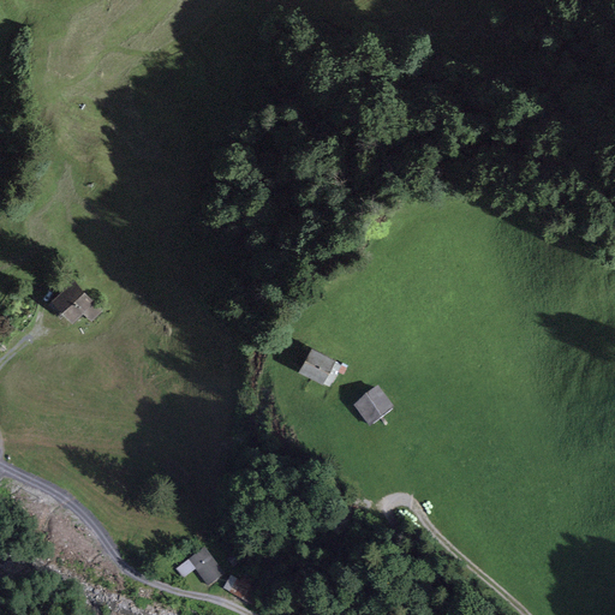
[(82,284),(60,299),(79,326),(102,310),(82,284)]
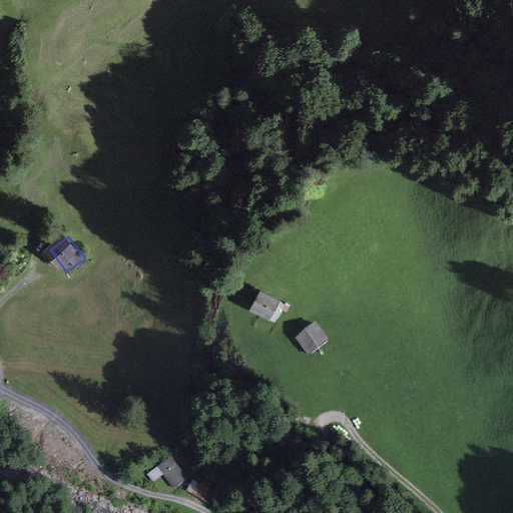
[(272,292),(257,311),(274,325),(289,306),(272,292)]
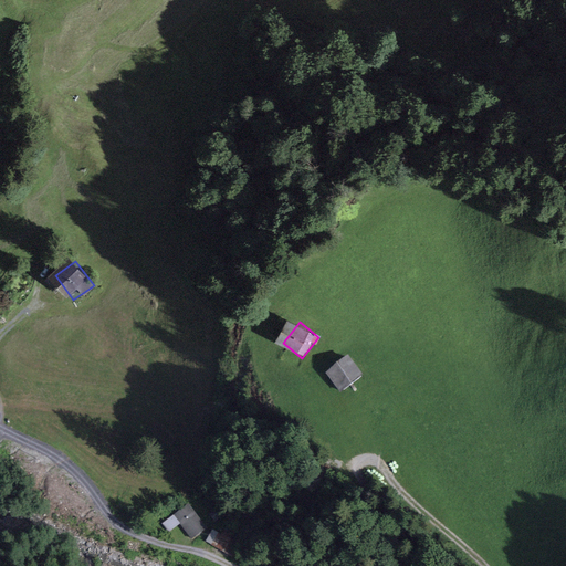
[(344,359),(320,377),(335,396),(358,378),(344,359)]
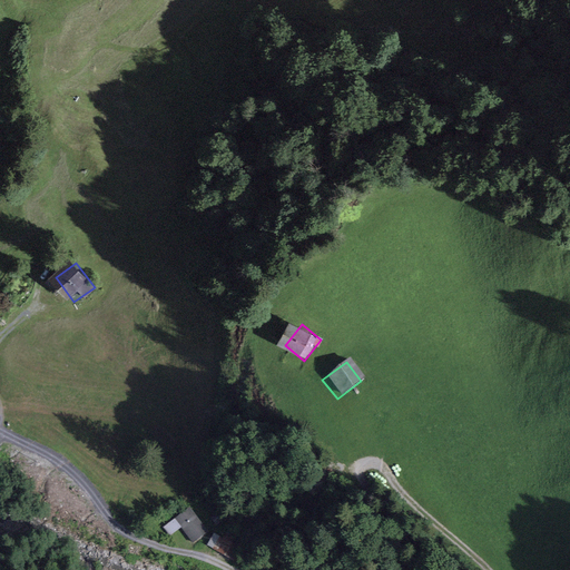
[(330,471),(343,474),(345,465),(332,462),(330,471)]
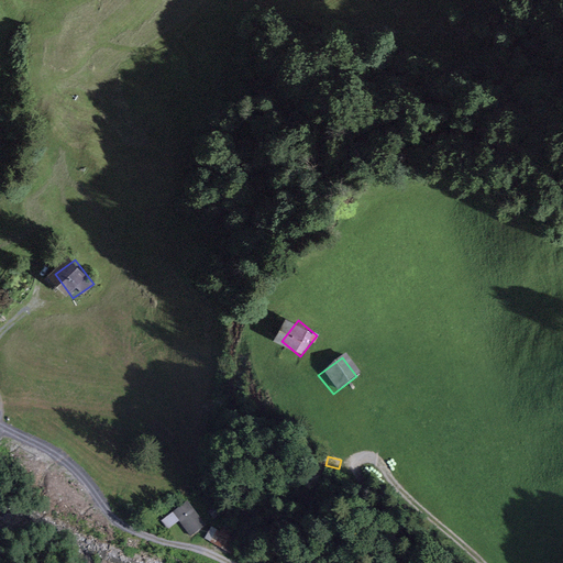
[(188,500),(172,511),(190,539),(207,528),(188,500)]
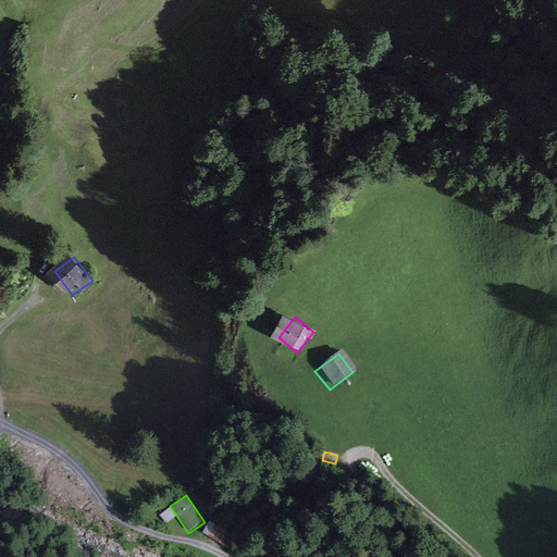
[(221,531),(209,523),(201,536),(233,554),(246,531),(227,520),(221,531)]
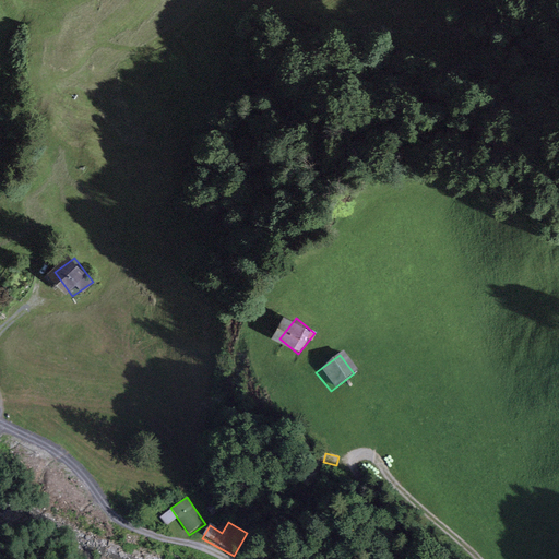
All buildings are outlined.
